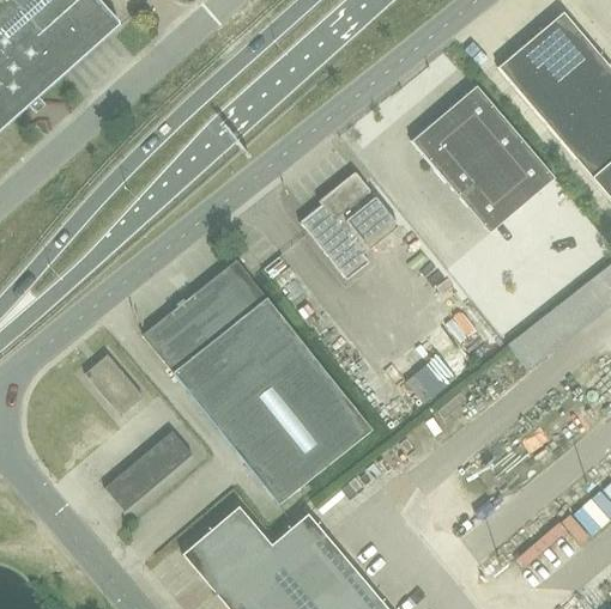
[(0,0),(0,127),(120,20),(102,0),(0,0)]
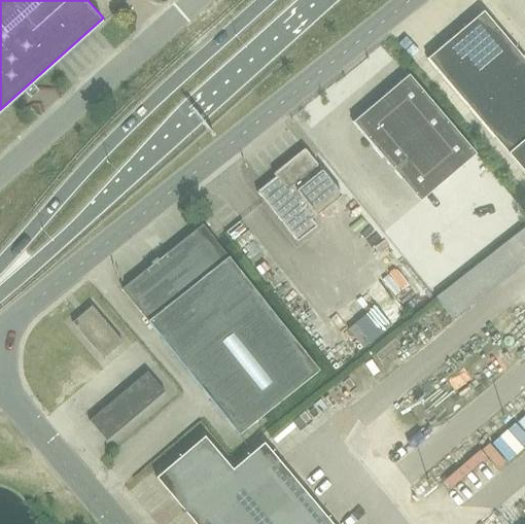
[(524,57),(484,9),(428,57),(524,171),(524,57)]
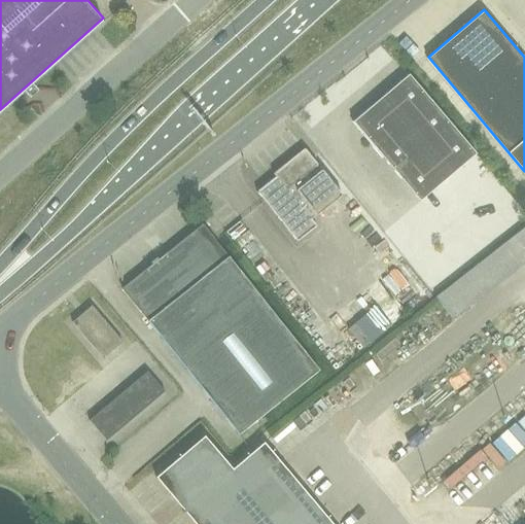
[(410,72),(352,118),(419,198),(477,151),(410,72)]
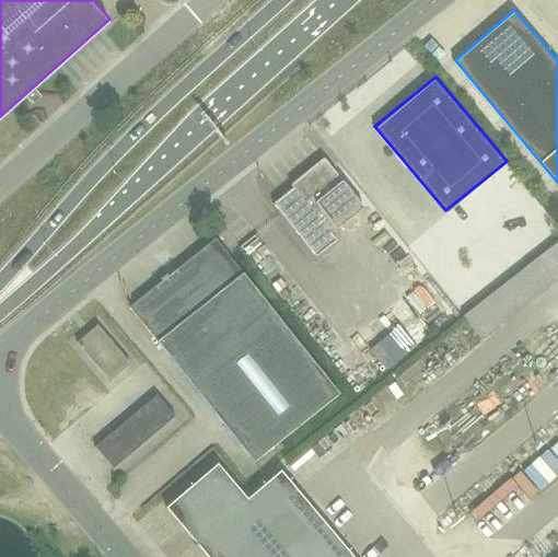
[(333,232),(365,206),(325,157),(292,184),(294,187),(275,204),(317,256),(338,239),(333,232)]
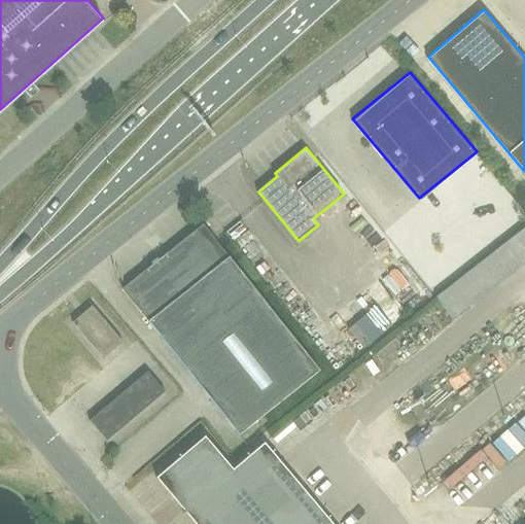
[(251,222),(240,230),(264,268),(275,260),(251,222)]
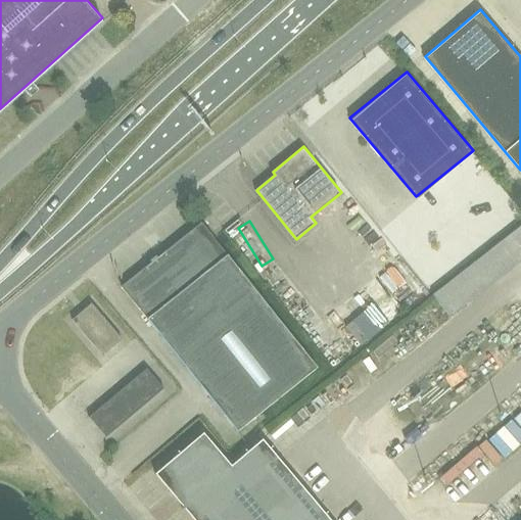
[(201,222),(123,286),(238,430),(319,366),(210,232),(201,222)]
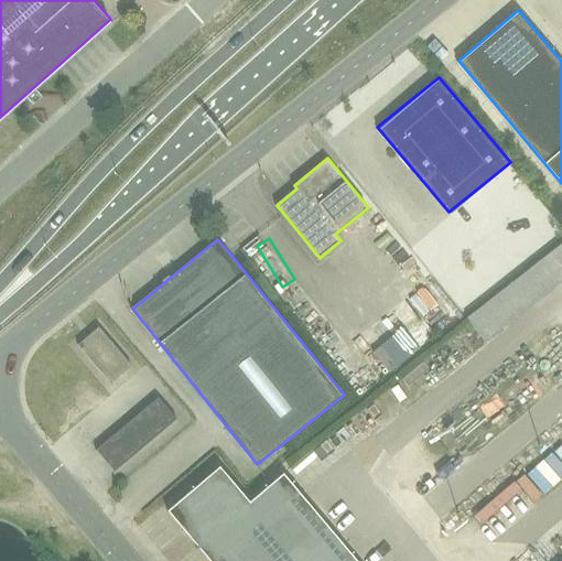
[(561,252),(478,316),(496,340),(561,290),(561,252)]
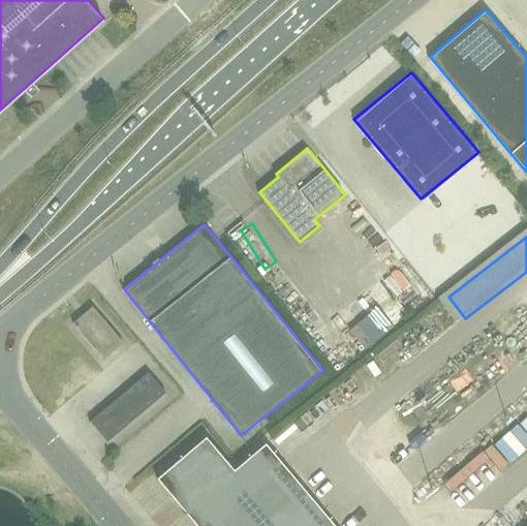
[(94,305),(74,321),(105,358),(125,341),(94,305)]
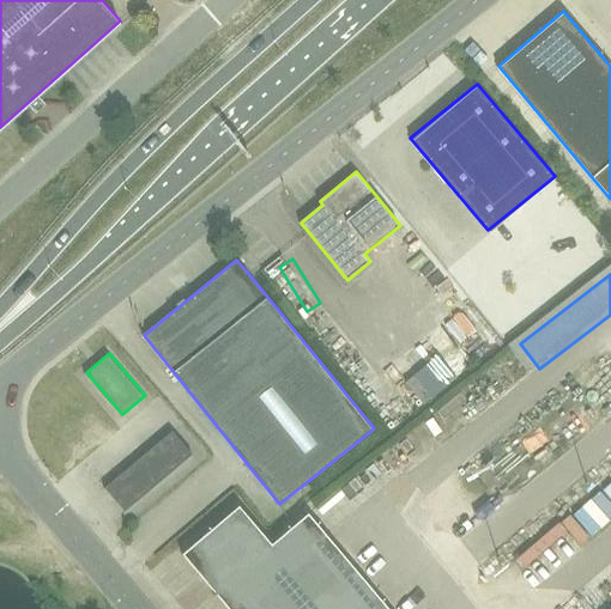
[(194,452),(174,428),(107,486),(126,510),(194,452)]
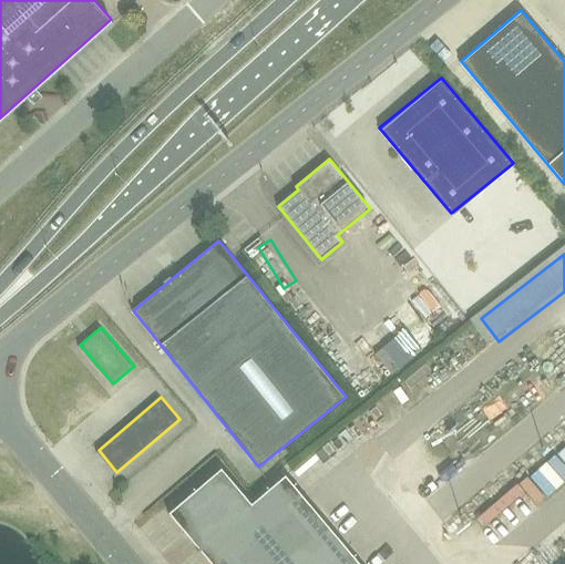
[(360,563),(286,474),(252,503),(222,468),(170,512),(213,563),(360,563)]
